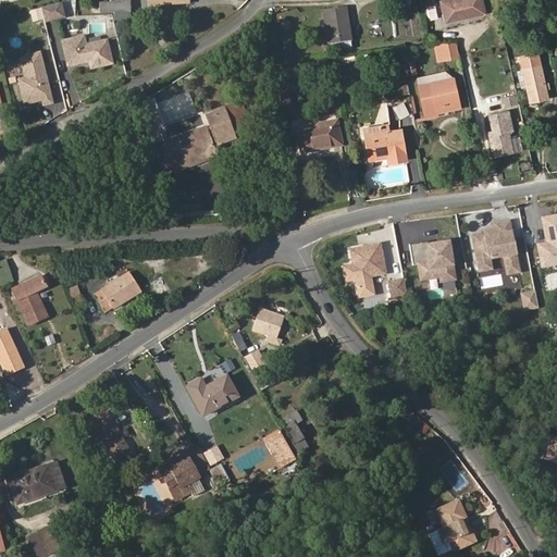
[(484,13),(481,0),(443,0),(441,1),(445,22),(484,13)]
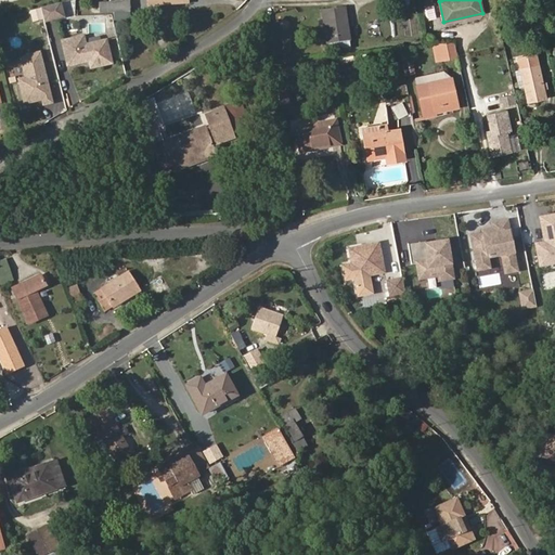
[(128,14),(127,1),(93,3),(94,13),(115,12),(115,14),(128,14)]
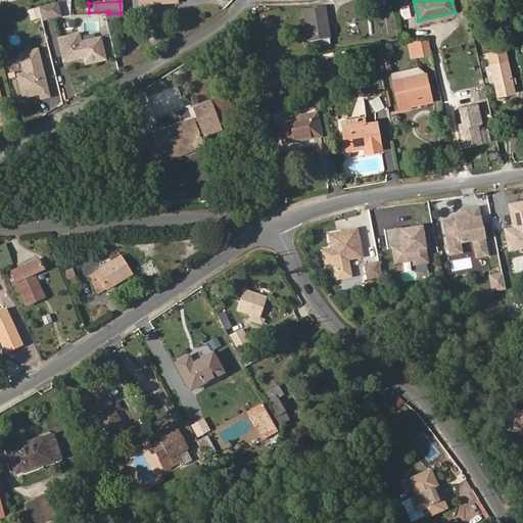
[(57,2),(38,7),(42,20),(60,16),(57,2)]
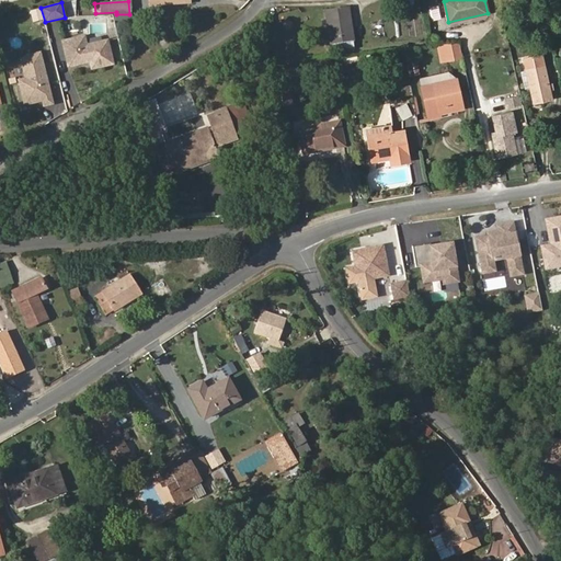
[(354,41),(348,7),(324,10),(330,44),(336,43),(353,41),(354,41)]
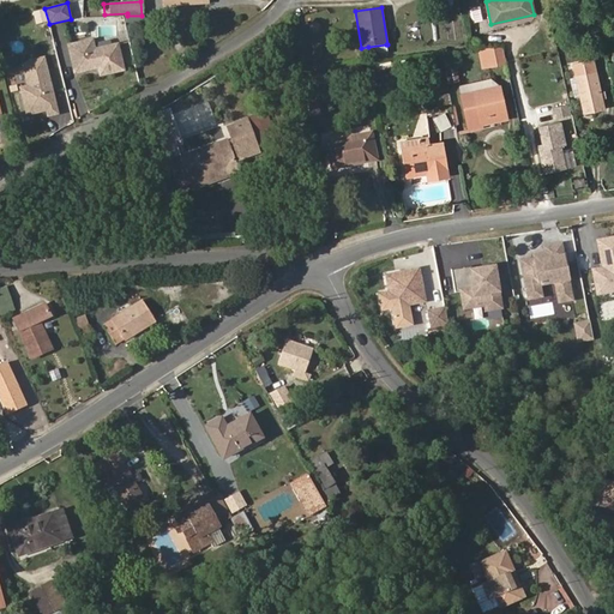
[(116,16),(94,18),(96,38),(119,36),(116,16)]
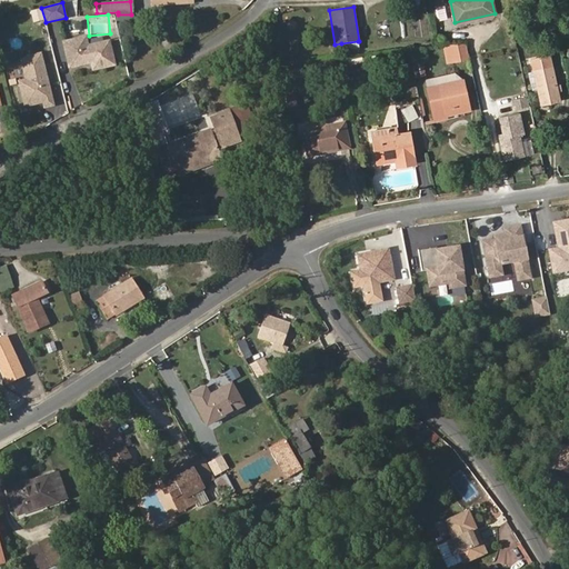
[(132,26),(131,15),(118,15),(119,26),(132,26)]
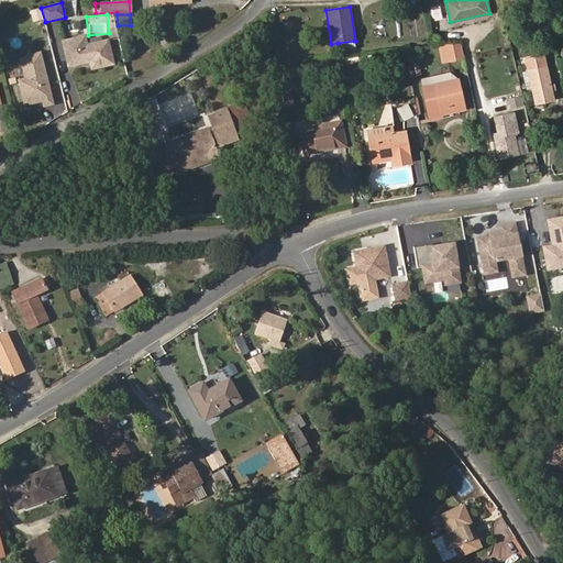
[(67,67),(88,63),(90,72),(114,66),(108,39),(87,44),(85,35),(61,41),(67,67)]
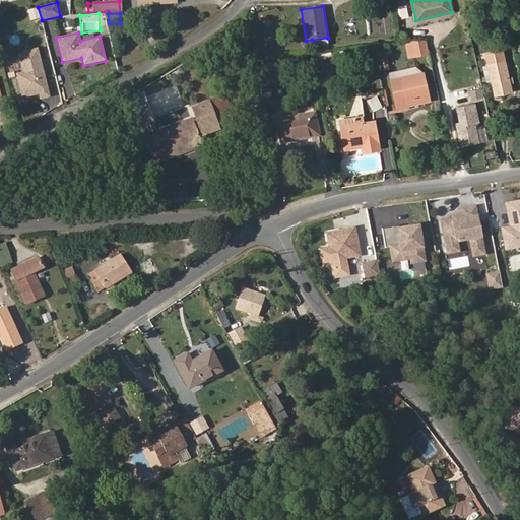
[(328,45),(327,38),(312,40),(313,47),(328,45)]
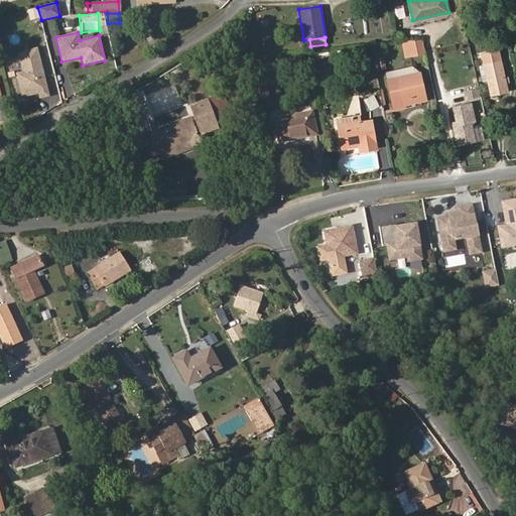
[(425,53),(422,38),(401,40),(404,57),(425,53)]
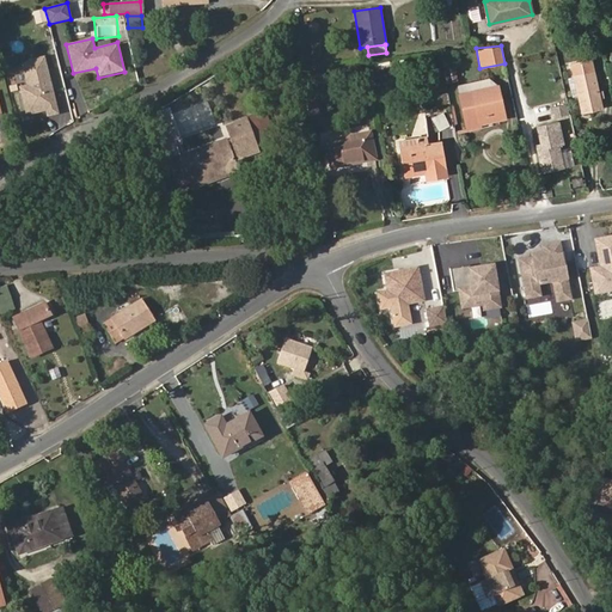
[(24,112),(41,108),(43,116),(57,112),(43,56),(19,62),(25,85),(18,87),(24,112)]
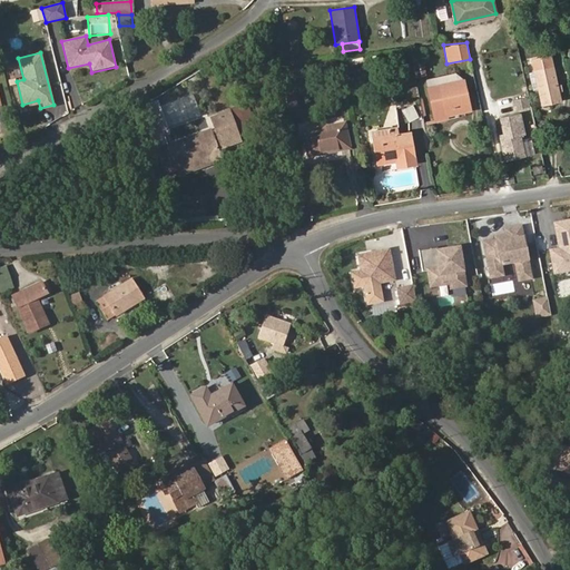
[(561,100),(550,55),(531,59),(534,71),(538,87),(541,105),(561,100)]
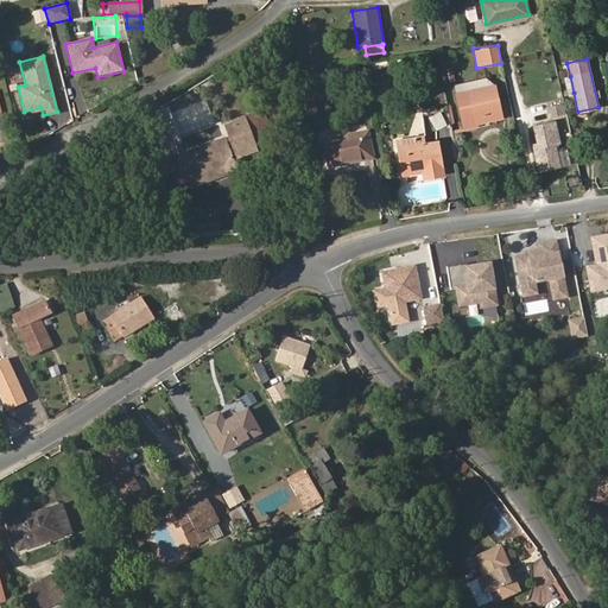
[(455,80),(451,64),(442,67),(444,82),(455,80)]
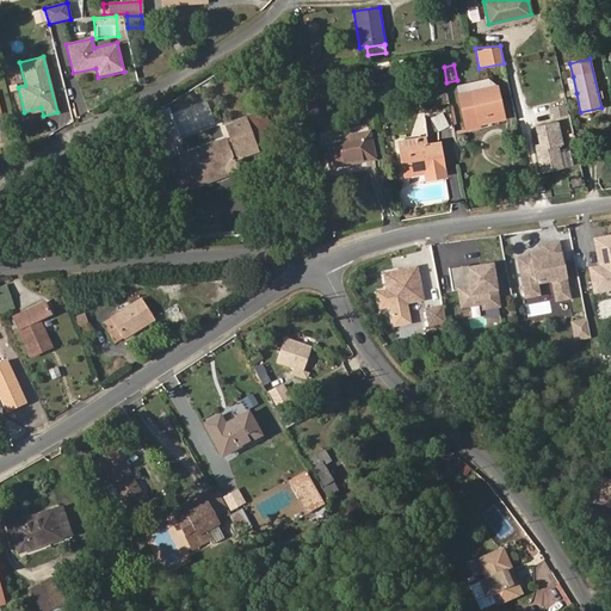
[(576,93),(573,76),(567,78),(571,94),(576,93)]
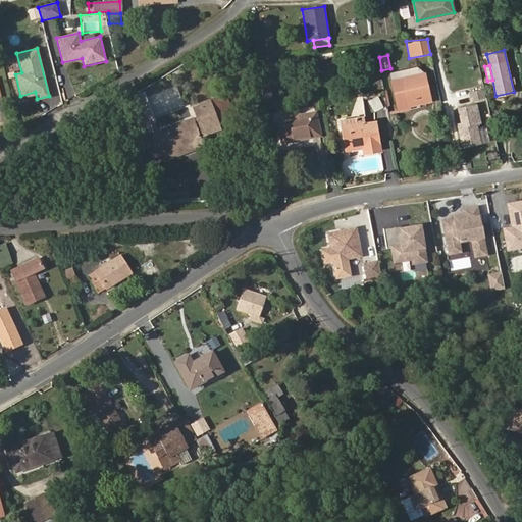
[(392,79),(424,71),(417,66),(390,72),(392,79)]
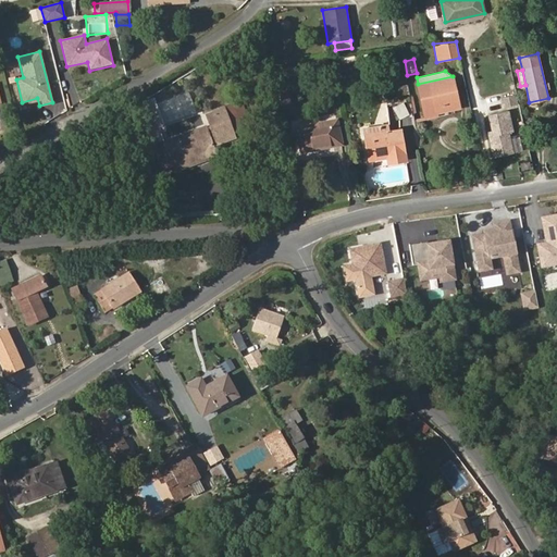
[(453,101),(449,88),(455,87),(453,76),(418,84),(425,118),(438,114),(437,112),(436,104),(453,101)]
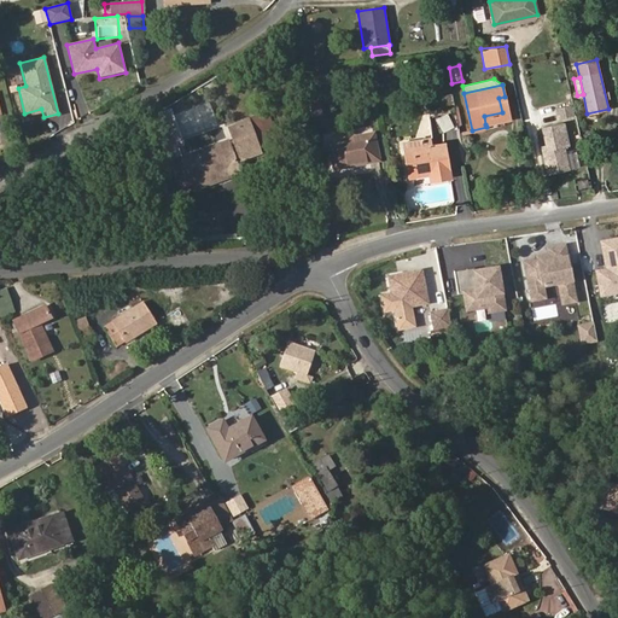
[(509,120),(505,97),(499,98),(502,112),(484,116),(485,124),(509,120)]
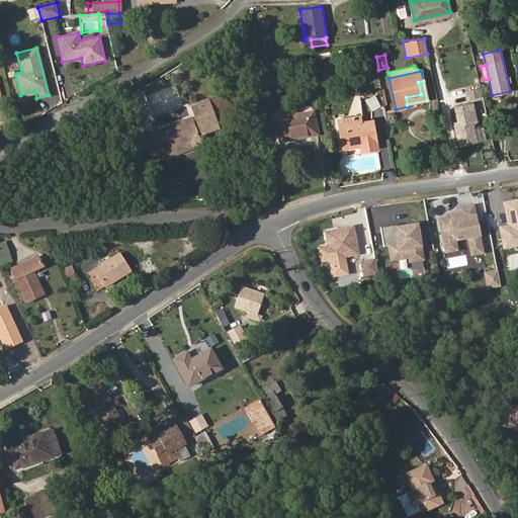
[(268,97),(267,87),(259,88),(261,98),(268,97)]
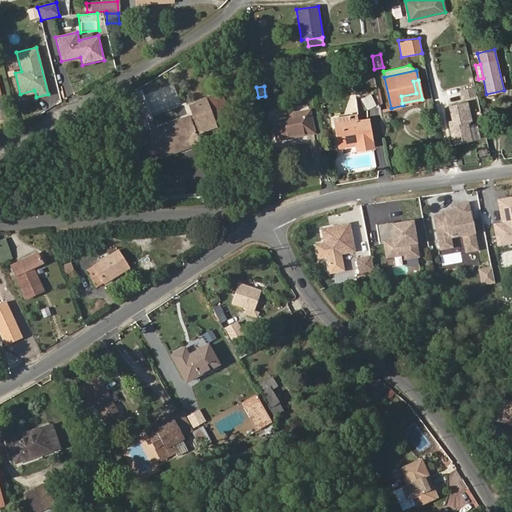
[(461,98),(476,96),(474,87),(460,89),(461,98)]
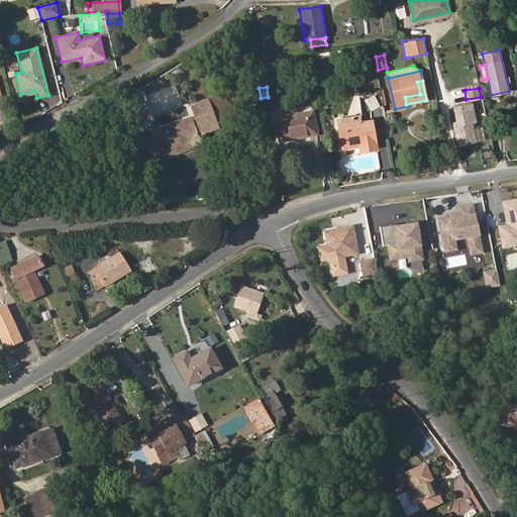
[(364,99),(369,110),(380,106),(375,94),(364,99)]
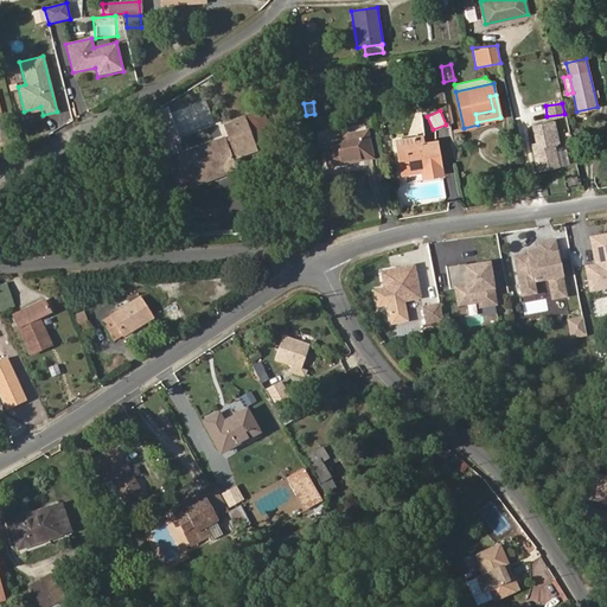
[(189,189),(237,171),(232,160),(257,151),(256,147),(266,144),(255,115),(246,119),(244,115),(231,120),(235,129),(224,134),(225,136),(176,154),(177,158),(166,161),(176,187),(186,184),(189,189)]
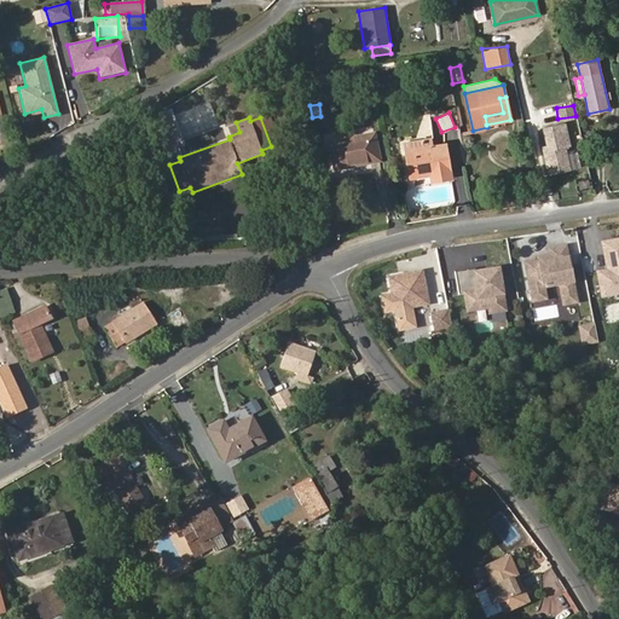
[(239,132),(236,122),(225,126),(229,137),(239,132)]
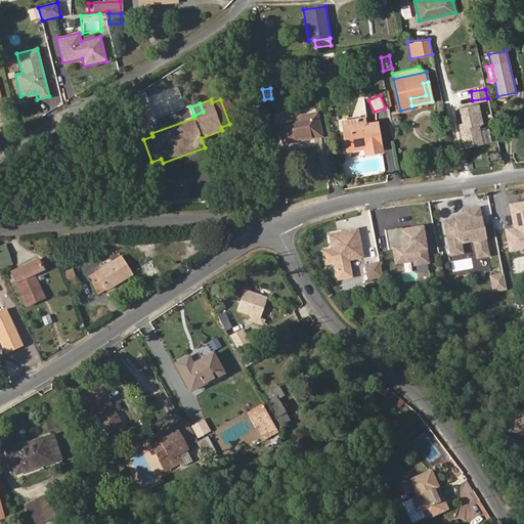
[(483,143),(479,125),(483,124),(478,103),(457,107),(462,123),(457,124),(463,148),(483,143)]
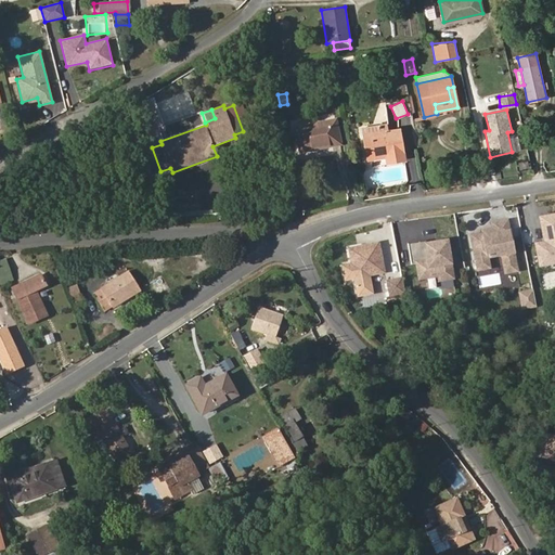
[(340,144),(335,119),(295,128),(300,152),(340,144)]
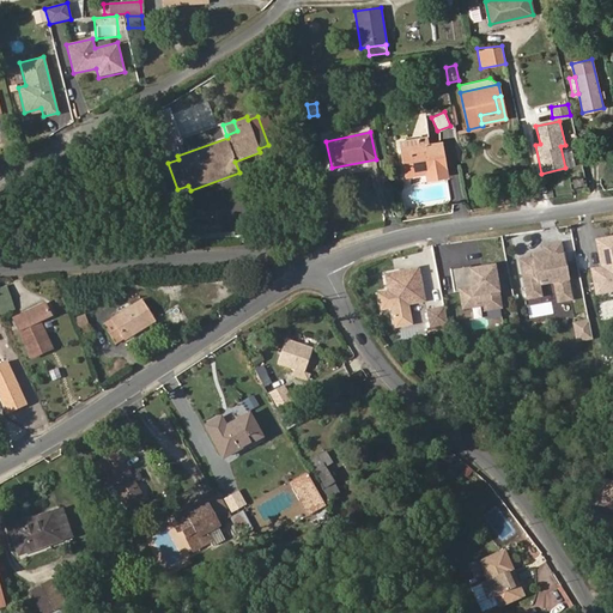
[(429,144),(428,135),(399,140),(400,149),(429,144)]
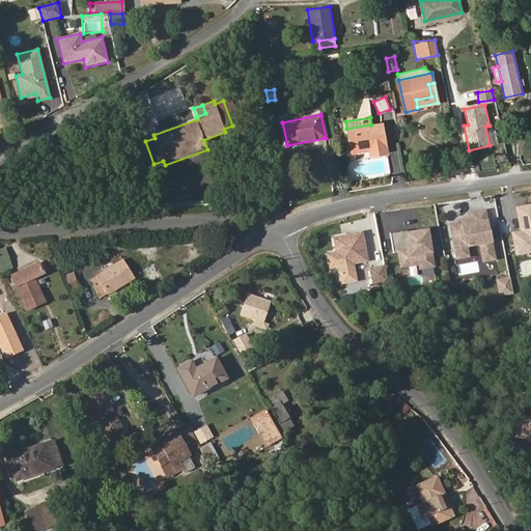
[(388,152),(383,122),(371,124),(346,129),(351,152),(367,149),(368,156),(388,152)]
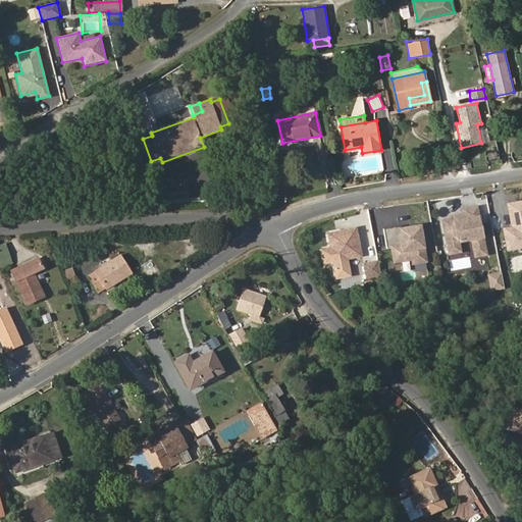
[(485,152),(487,161),(498,160),(496,151),(485,152)]
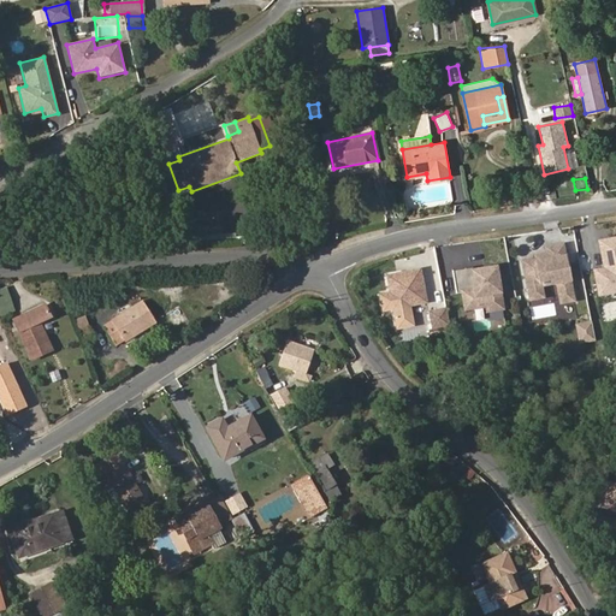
[(591,271),(597,298),(615,294),(615,236),(596,241),(602,268),(591,271)]
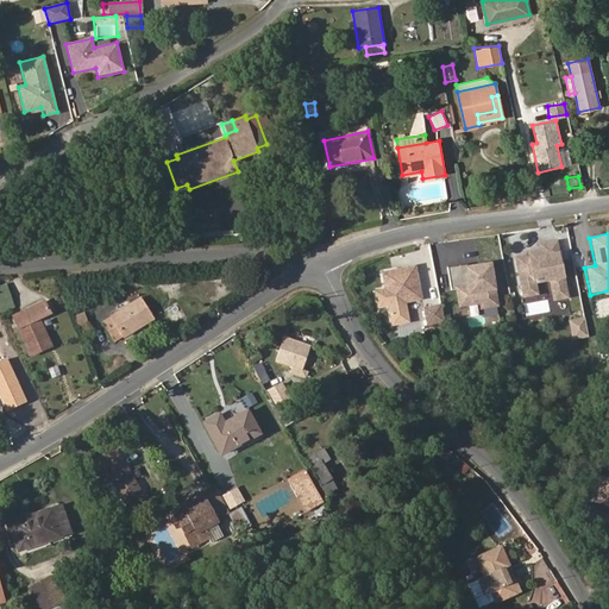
[(557,240),(540,244),(537,244),(538,250),(527,252),(527,256),(514,258),(521,299),(538,295),(535,284),(547,282),(551,301),(567,297),(557,240)]
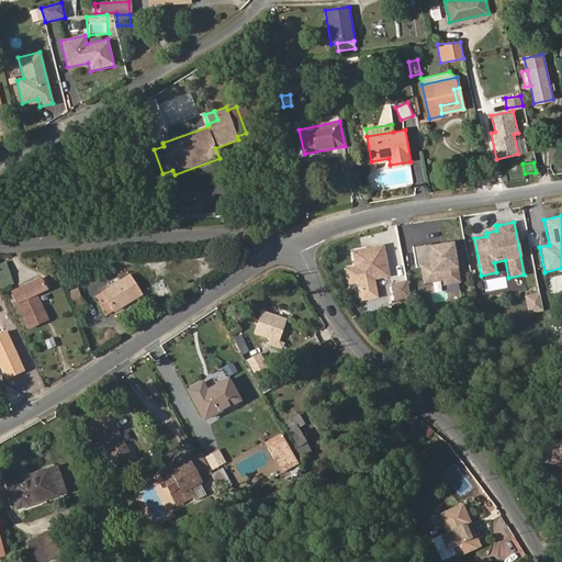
[(416,266),(418,266),(422,285),(441,282),(442,287),(459,284),(452,243),(430,246),(429,245),(413,247),(416,266)]
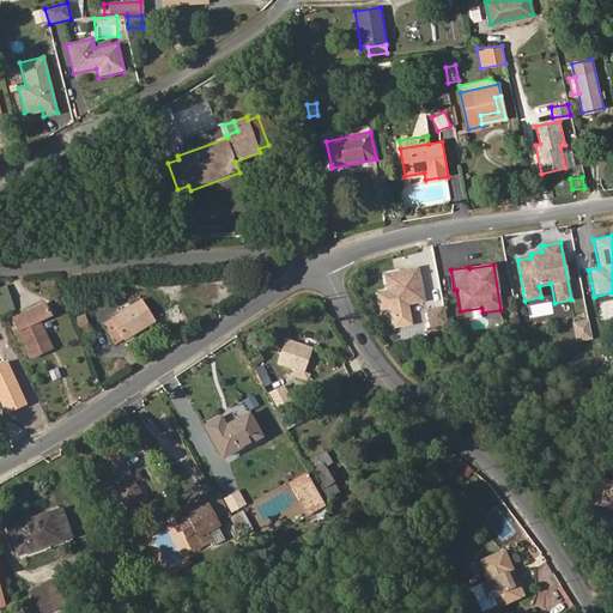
[(425,302),(418,267),(383,273),(389,309),(425,302)]
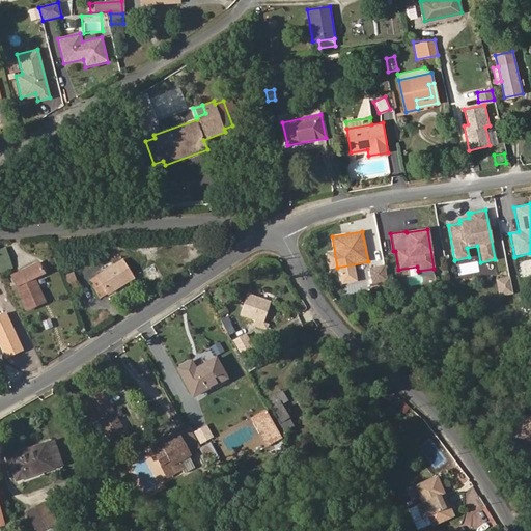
[(11,267),(4,248),(0,250),(0,270),(0,272),(11,267)]
